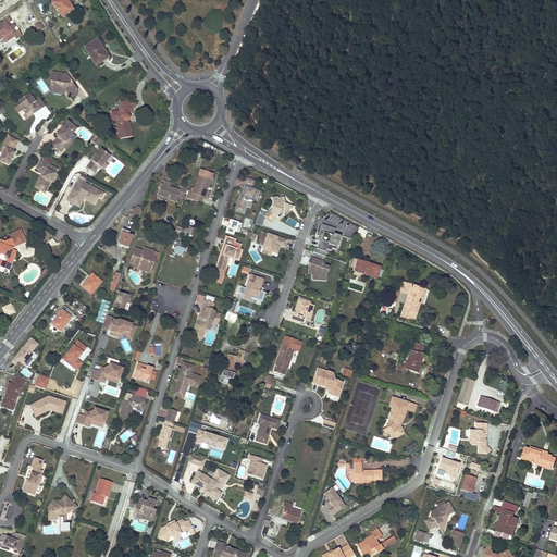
[(69,2),(72,1),(71,0),(53,0),(52,1),(62,16),(73,9),(69,2)]
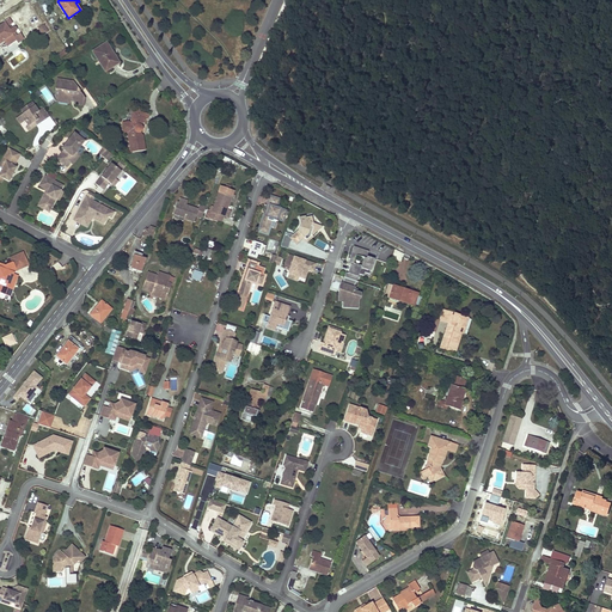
[(0,25),(0,43),(4,41),(7,46),(17,40),(19,42),(29,35),(24,30),(18,35),(16,31),(17,30),(17,26),(14,25),(12,28),(10,24),(17,19),(13,14),(4,22),(5,23),(0,25)]
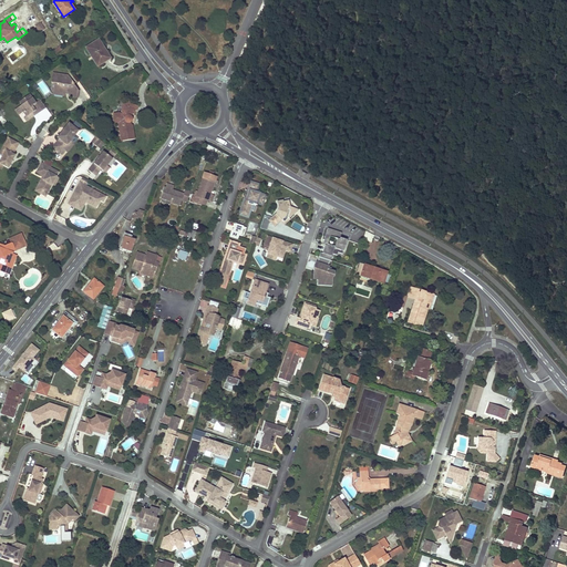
[(99,65),(109,59),(101,47),(103,45),(99,39),(85,48),(91,57),(92,55),(99,65)]
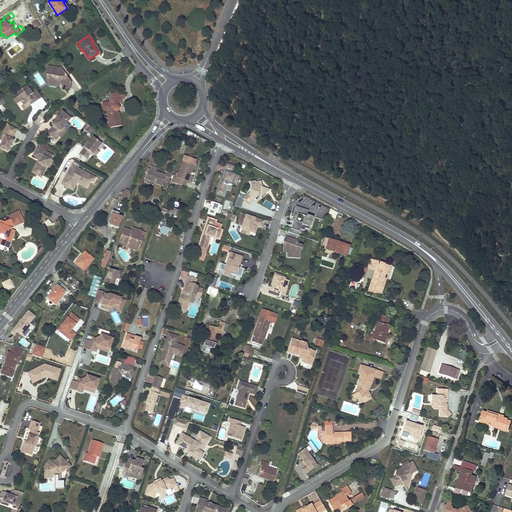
[(64,73),(61,69),(48,67),(46,75),(49,75),(48,82),(59,84),(60,82),(62,83),(62,85),(63,87),(70,88),(71,82),(67,81),(68,78),(64,77),(64,73)]
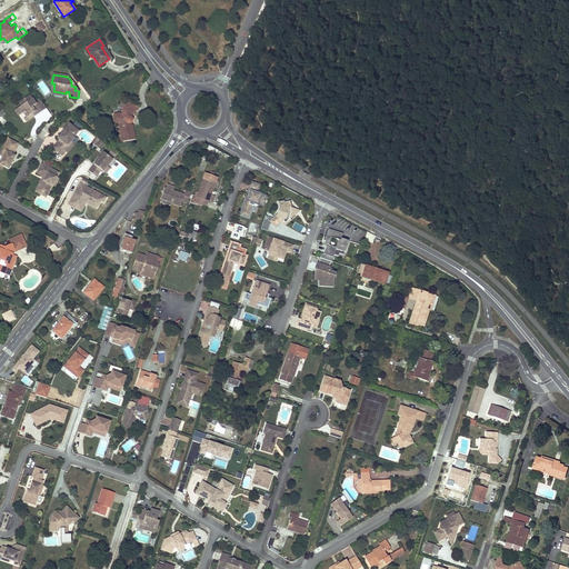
[(38,115),(42,111),(37,103),(36,105),(30,96),(20,102),(22,106),(18,109),(22,115),(23,113),(28,118),(29,121),(35,117),(32,115),(36,112),(38,115)]
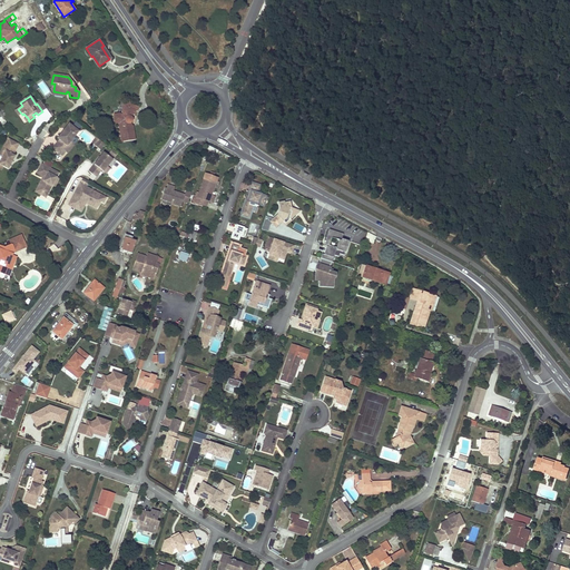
[(42,111),(46,109),(40,101),(37,104),(42,111)]
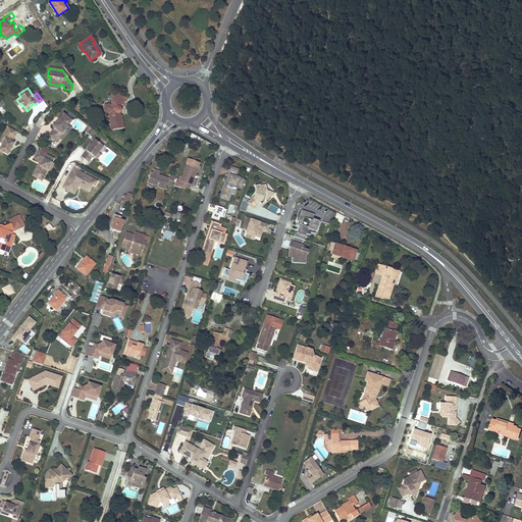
[(121,108),(121,107),(122,105),(123,105),(125,101),(126,102),(127,98),(119,95),(118,99),(114,97),(113,100),(111,105),(106,105),(106,110),(110,112),(113,129),(124,127),(122,114),(121,115),(120,112),(121,111),(121,110),(121,108)]
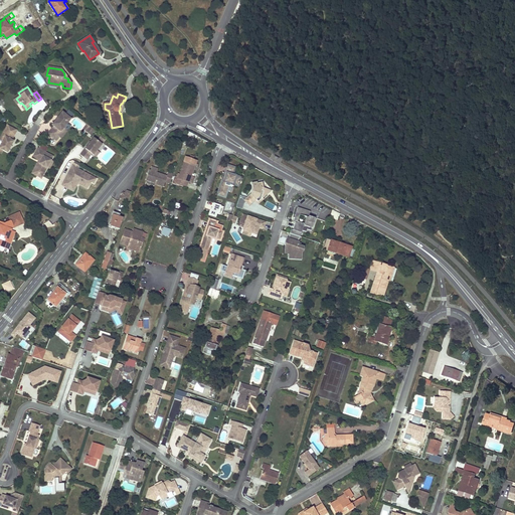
[(56,120),(52,125),(53,127),(47,134),(56,142),(59,137),(56,135),(59,131),(61,132),(64,128),(71,119),(62,112),(58,117),(59,118),(57,121),(56,120)]
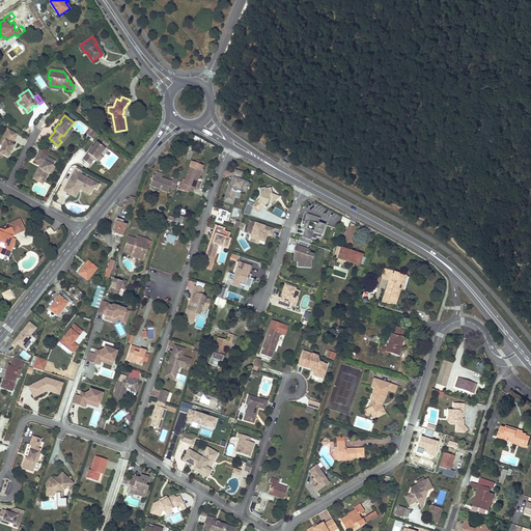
[(6,133),(16,138),(18,135),(7,130),(6,133)]
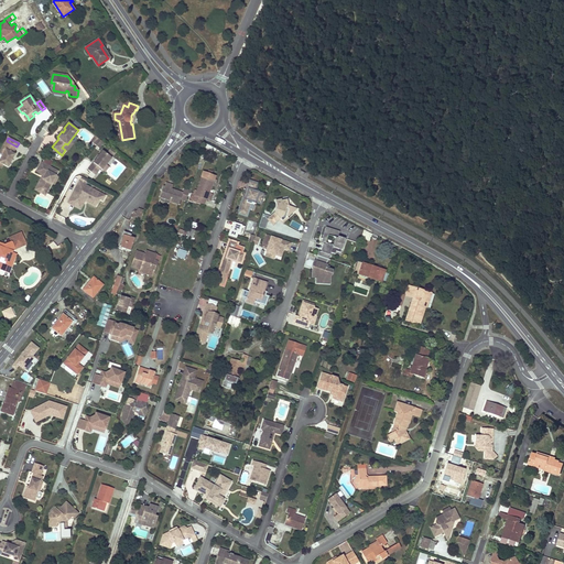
[(62,148),(65,150),(67,152),(74,142),(71,140),(67,144),(65,143),(62,148)]
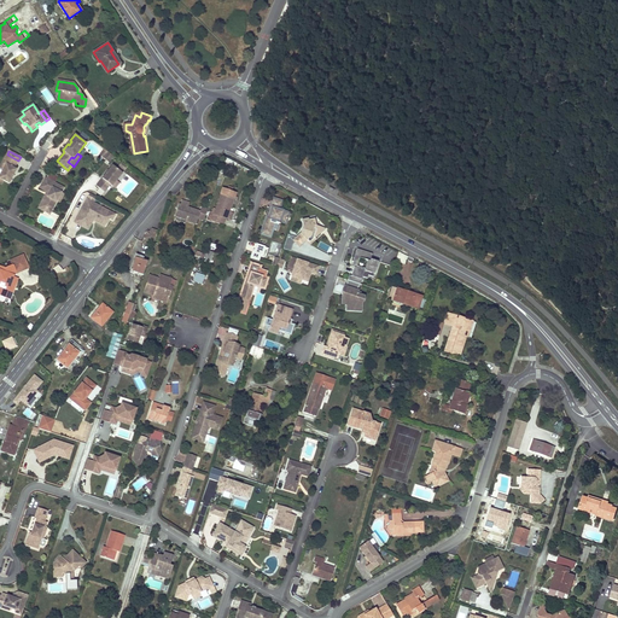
[(0,179),(4,181),(9,184),(17,169),(15,168),(18,161),(7,155),(0,167),(0,168),(3,170),(0,174),(0,179)]
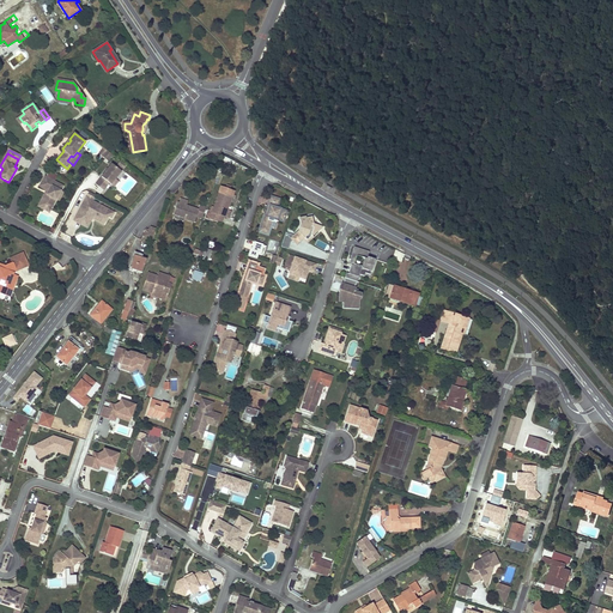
[(111,165),(96,186),(103,192),(109,184),(113,181),(114,182),(115,180),(121,174),(111,165)]
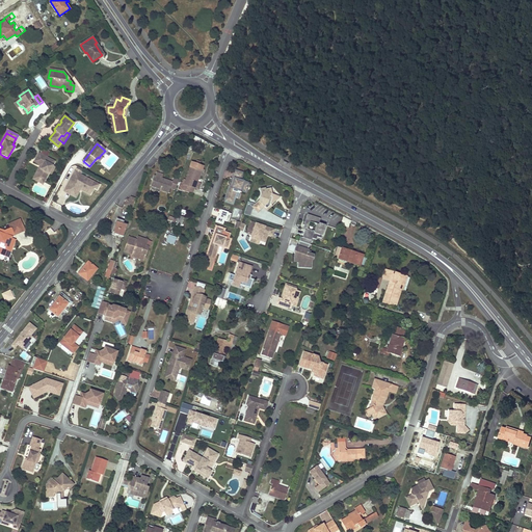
[(38,153),(33,162),(40,165),(42,166),(41,169),(38,168),(33,178),(40,181),(41,179),(45,181),(48,174),(53,165),(55,162),(38,153)]
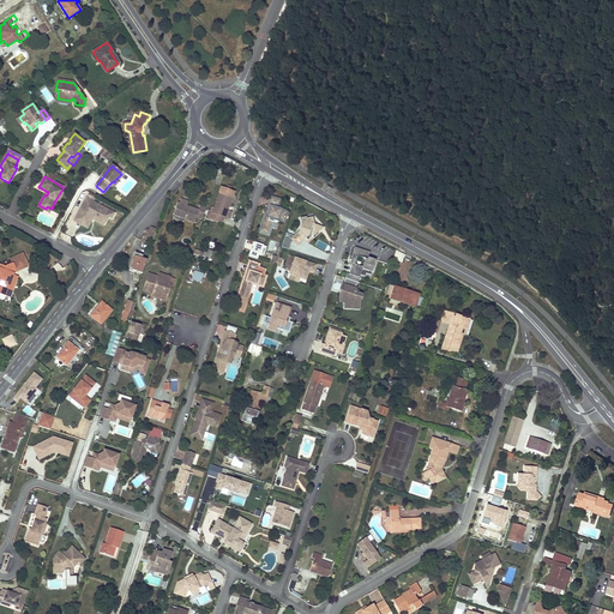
[(235,191),(230,190),(232,187),(227,185),(227,188),(222,187),(214,211),(211,218),(210,220),(222,223),(224,216),(227,209),(228,210),(235,191)]
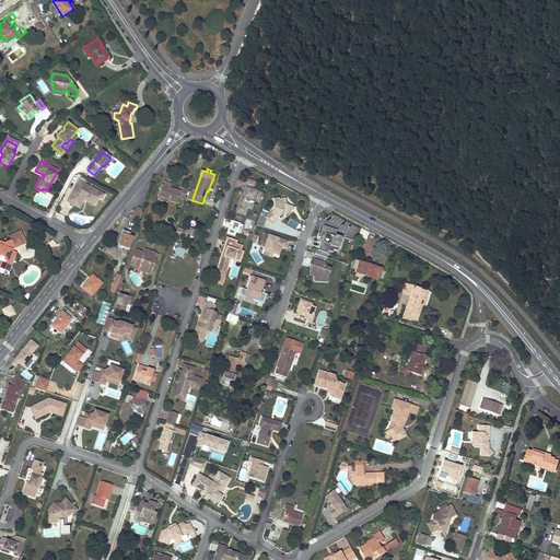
[(235,210),(244,212),(245,209),(246,210),(248,201),(244,200),(245,197),(249,198),(257,200),(259,193),(254,190),(255,188),(252,187),(253,181),(246,178),(241,194),(238,194),(236,201),(238,202),(235,210)]
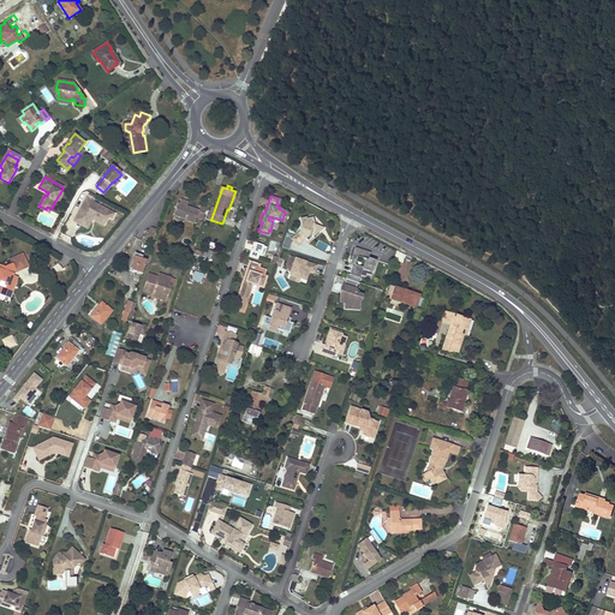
[(87,198),(76,218),(87,224),(89,219),(93,220),(95,215),(99,218),(96,220),(105,225),(108,219),(112,220),(114,214),(87,198)]
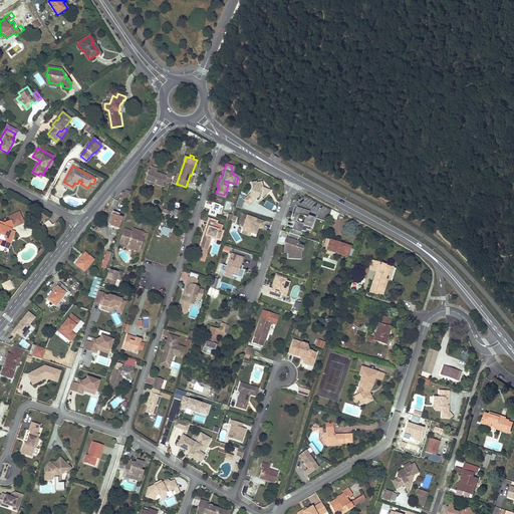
[(150,173),(148,173),(147,178),(156,181),(156,182),(164,185),(168,174),(157,171),(151,169),(150,173)]
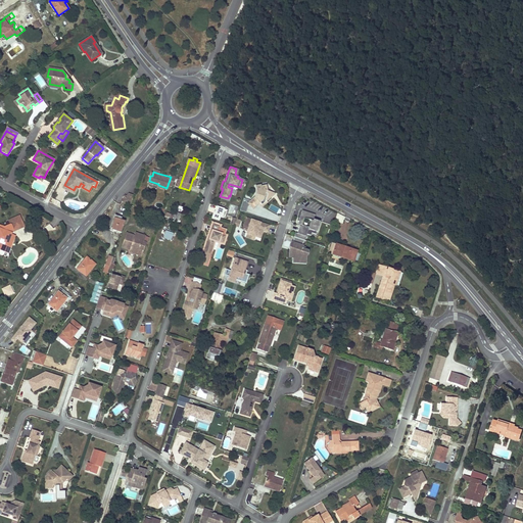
[(81,183),(79,187),(88,193),(89,191),(82,187),(84,185),(81,183)]
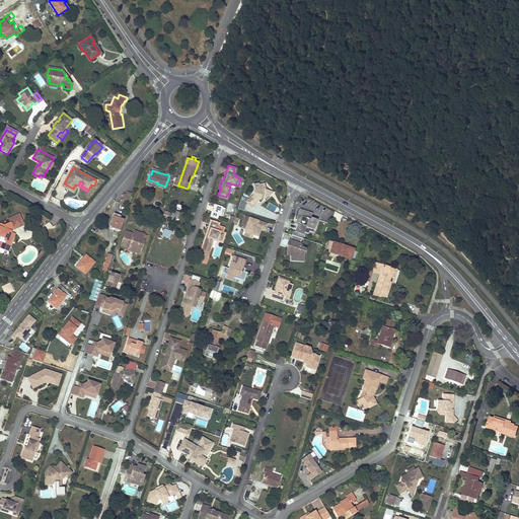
[(64,183),(62,188),(74,194),(78,186),(75,184),(73,189),(64,183)]
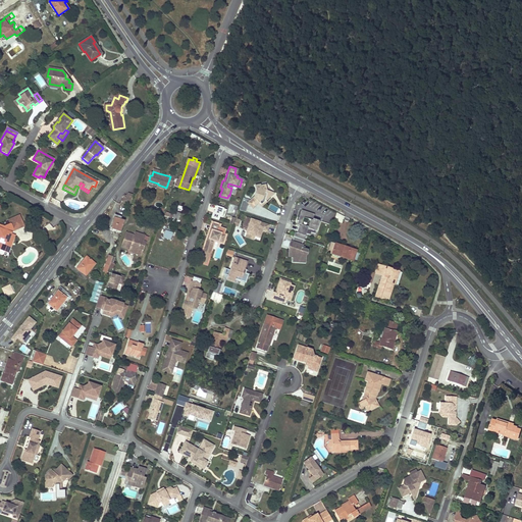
[(247,203),(252,209),(259,202),(261,200),(265,201),(270,197),(272,193),(266,191),(265,185),(260,186),(260,185),(255,185),(256,190),(254,196),(247,203)]
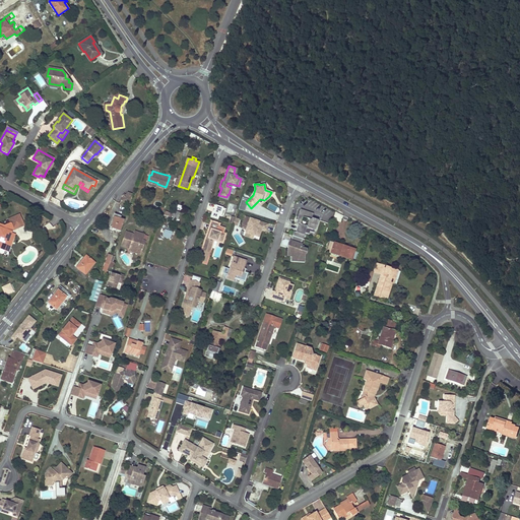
[(124,202),(130,204),(133,195),(128,193),(125,196),(124,198),(122,200),(124,202)]
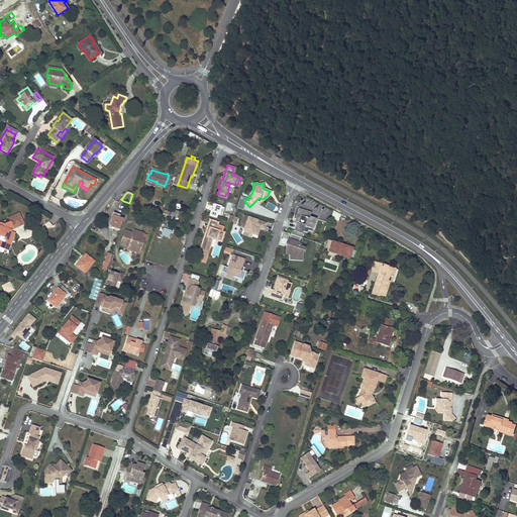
[(268,202),(266,207),(274,211),(277,207),(268,202)]
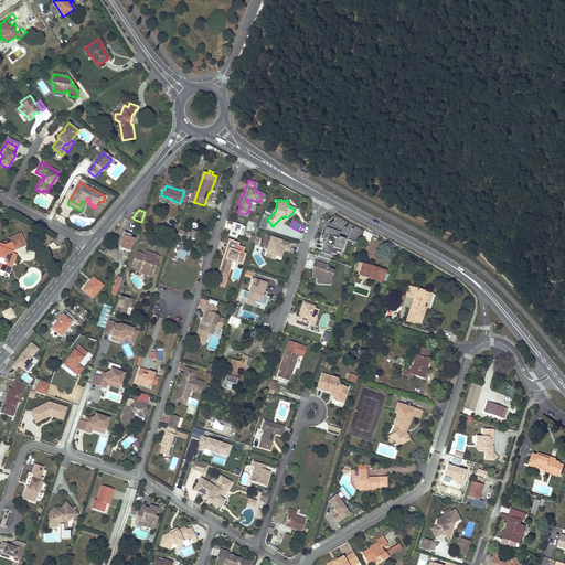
[(245,226),(235,223),(233,230),(232,230),(230,236),(237,238),(240,233),(242,234),(245,226)]
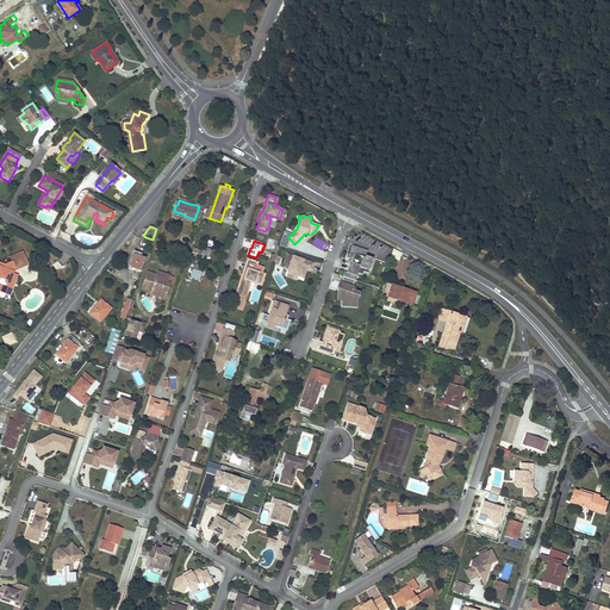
[(211,248),(204,244),(201,249),(200,254),(209,257),(211,248)]
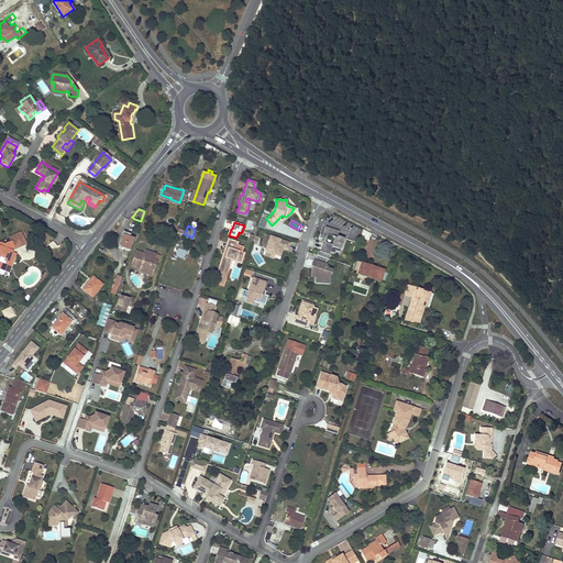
[(339,230),(333,229),(332,230),(328,229),(329,228),(324,225),(320,236),(321,238),(320,242),(322,243),(319,251),(317,250),(316,254),(327,258),(329,251),(334,253),(334,250),(335,247),(340,249),(343,238),(337,235),(339,230)]
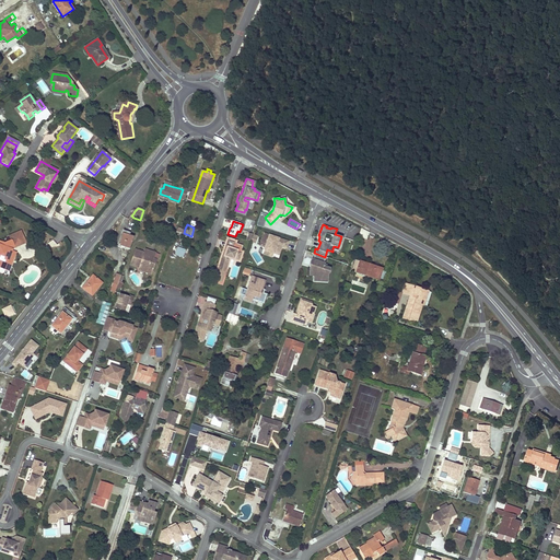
[(366,238),(370,232),(361,228),(358,236),(366,238)]
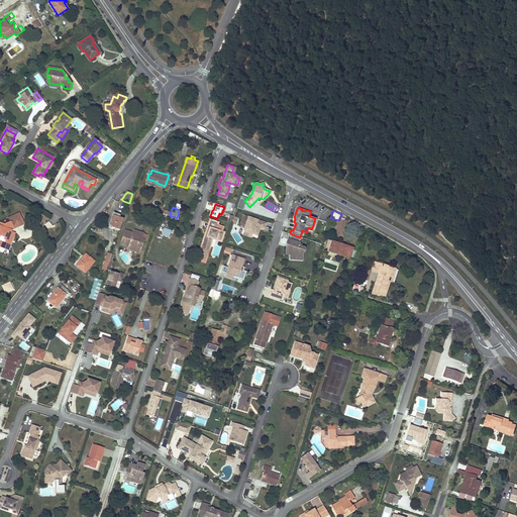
[(0,245),(5,248),(11,232),(12,230),(11,227),(13,226),(14,228),(23,223),(18,213),(9,217),(10,221),(4,224),(0,222),(0,245)]
